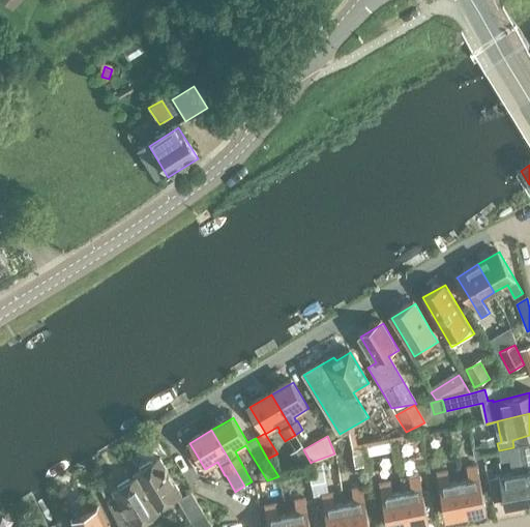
[(494,438),(480,441),(481,447),(483,456),(497,452),(494,438)]
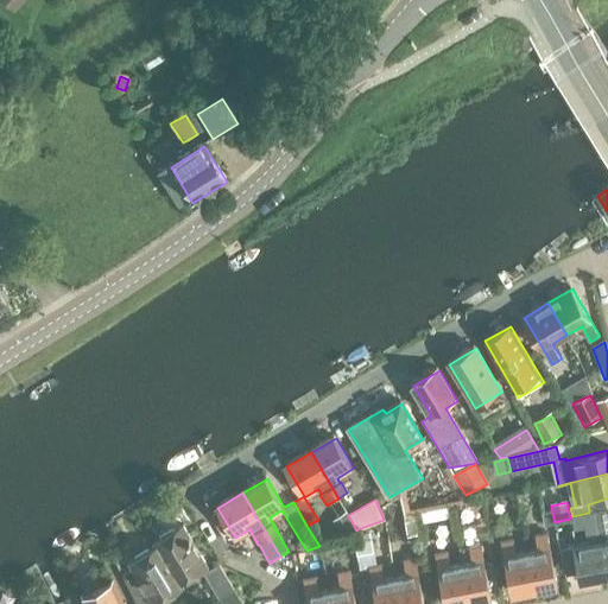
[(607,508),(607,509),(596,512),(607,573),(607,508)]
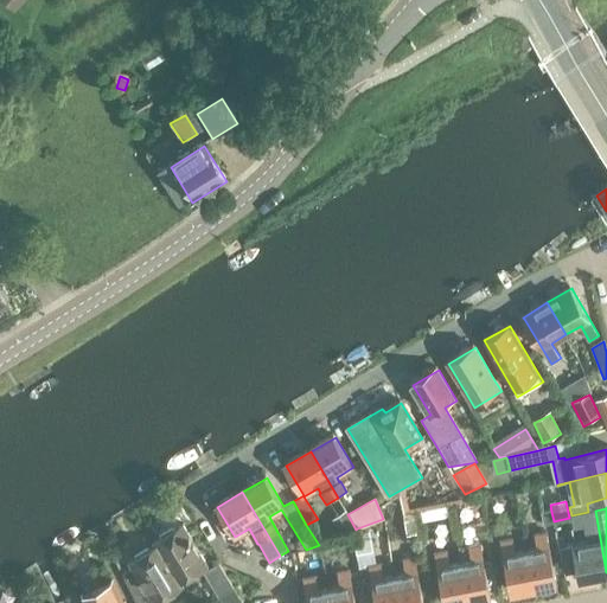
[(449,518),(448,508),(420,514),(423,524),(449,518)]
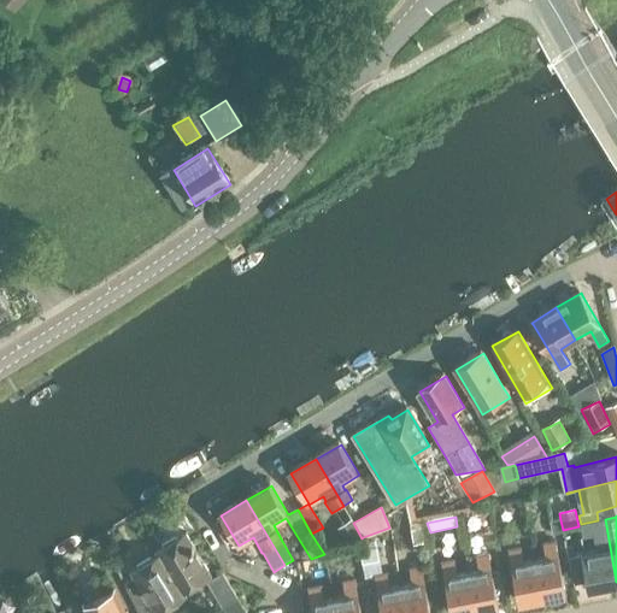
[(588,583),(591,590),(616,585),(616,582),(605,519),(598,520),(581,524),(583,538),(593,537),(597,554),(583,556),(583,558),(570,560),(575,585),(588,583)]
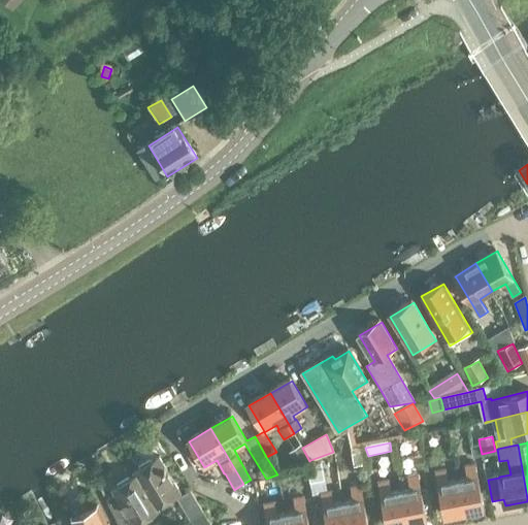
[(289,455),(297,468),(309,461),(302,448),(300,446),(289,455)]
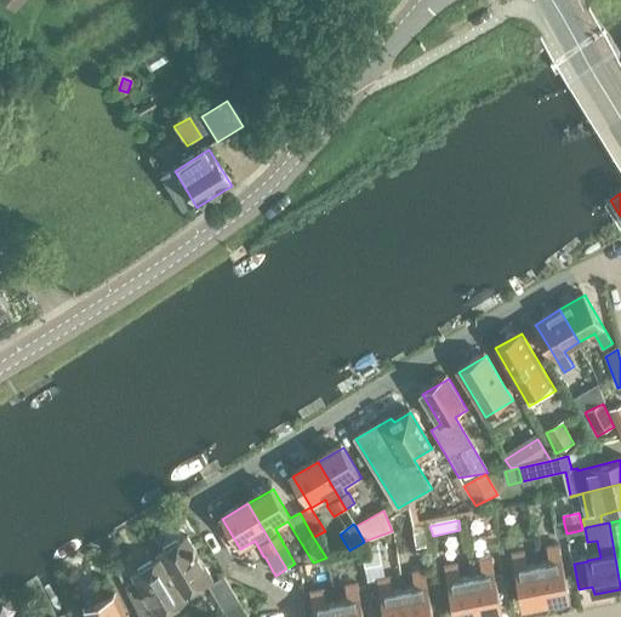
[(568,537),(567,533),(564,524),(553,526),(556,540),(568,537)]
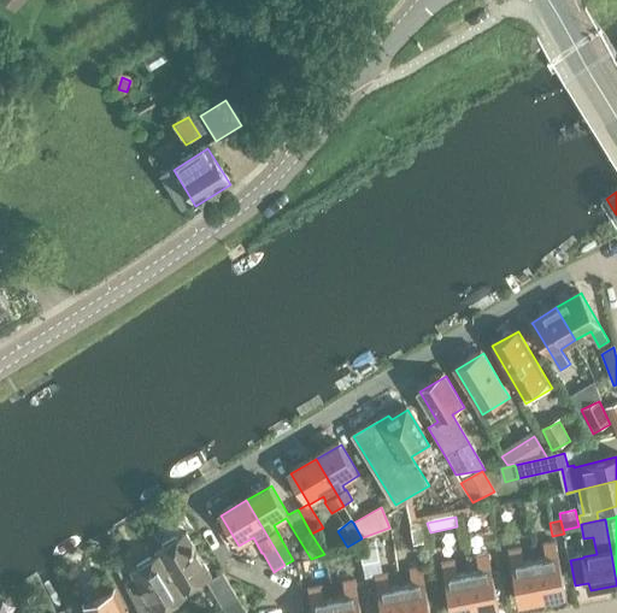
[(422,523),(410,525),(413,547),(425,544),(422,523)]
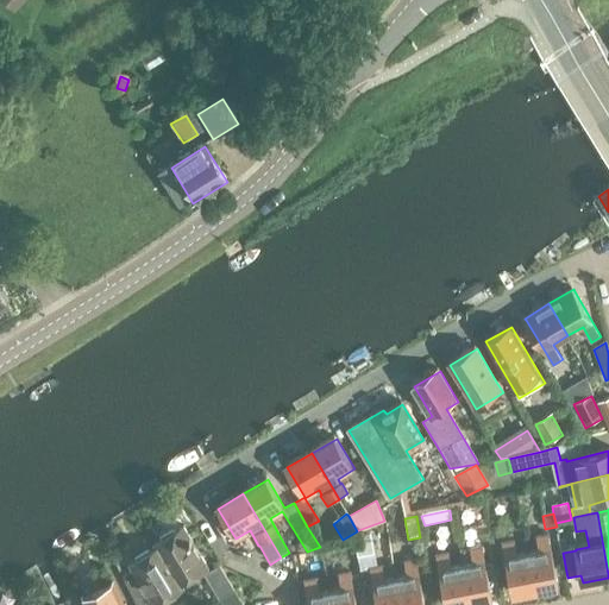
[(227,542),(233,540),(221,520),(215,523),(227,542)]
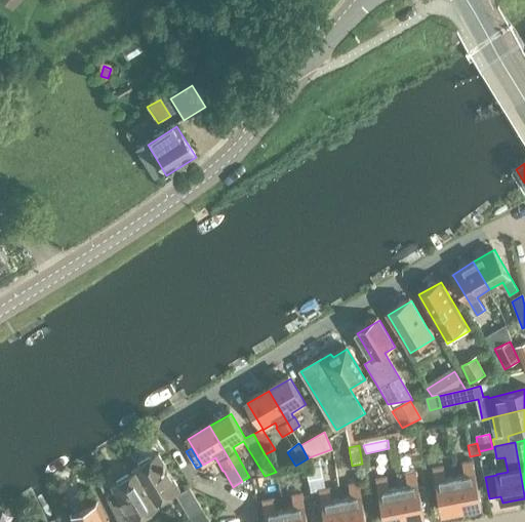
[(433,453),(421,455),(423,466),(435,464),(433,453)]
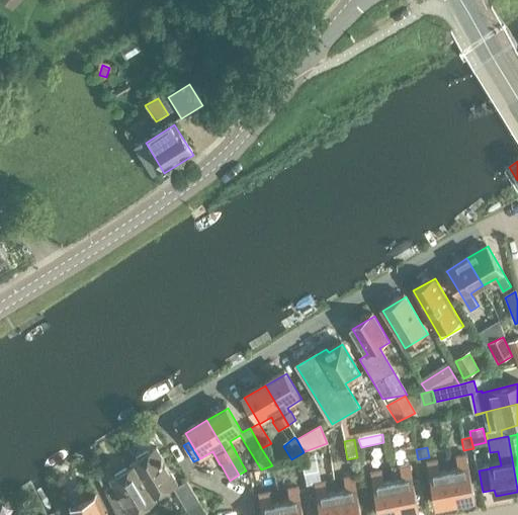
[(156,448),(132,463),(134,466),(135,466),(153,498),(154,497),(172,486),(186,510),(199,503),(187,482),(178,487),(176,484),(177,484),(156,448)]
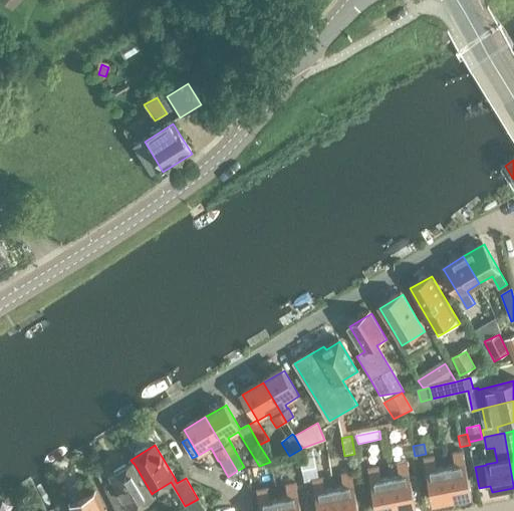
[(404,458),(414,456),(412,447),(402,448),(404,458)]
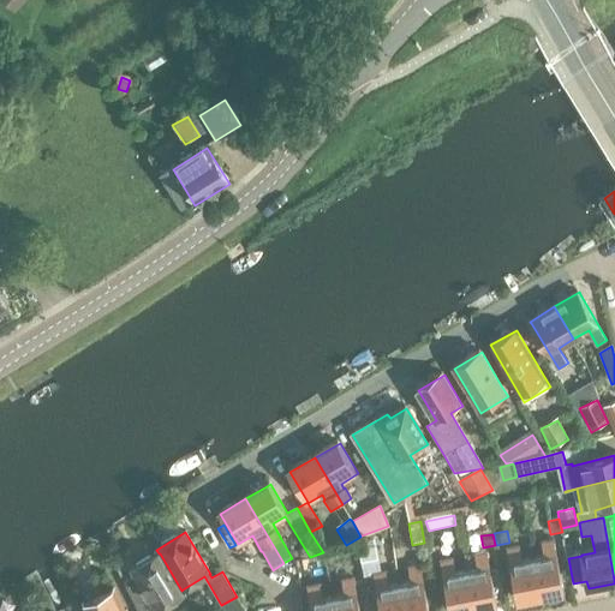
[(375,540),(358,544),(362,564),(378,561),(375,540)]
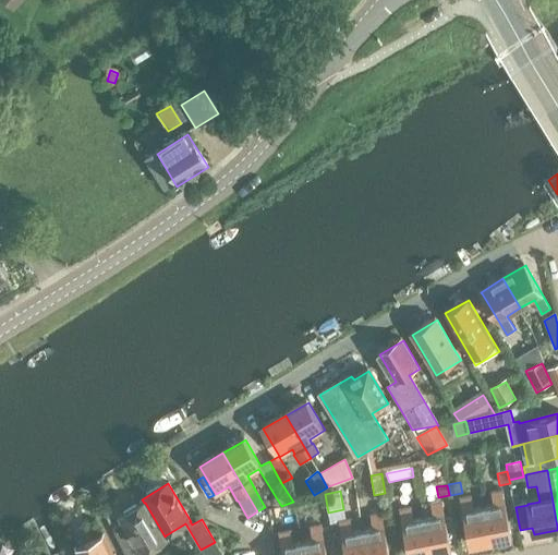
[(496,507),(484,509),(490,543),(512,539),(504,493),(493,494),(496,507)]
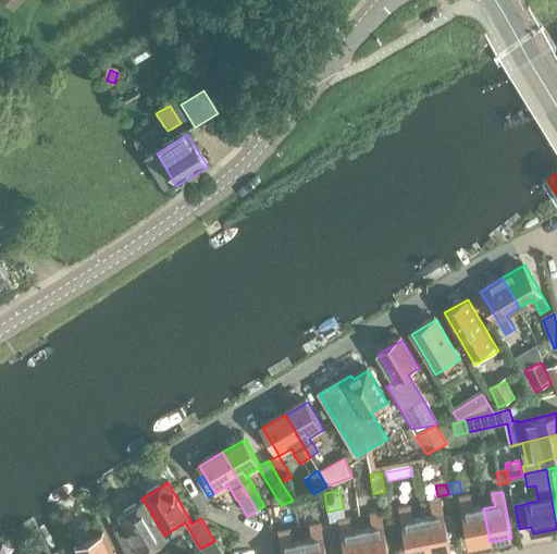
[(470,545),(490,542),(483,508),(474,511),(471,497),(461,500),(470,545)]
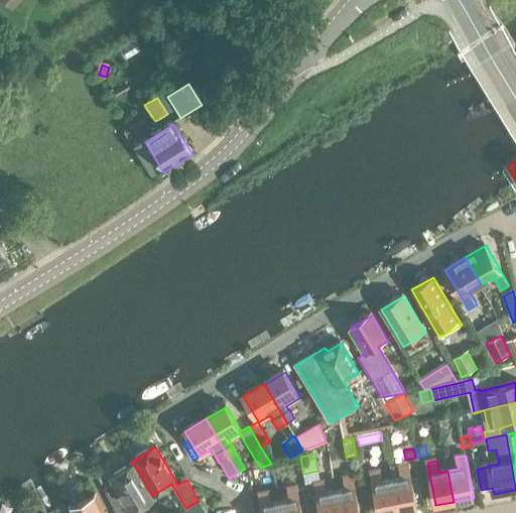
[(134,512),(155,499),(153,495),(152,496),(134,465),(133,465),(110,479),(113,484),(104,489),(115,512),(134,512)]
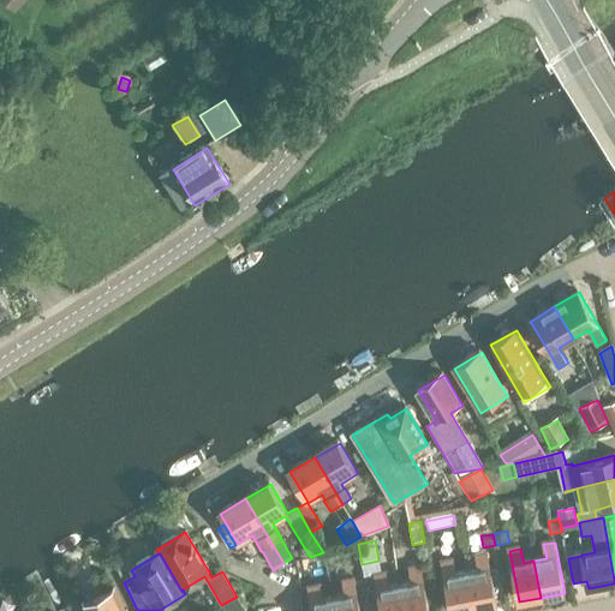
[(478,571),(469,573),(476,610),(497,606),(488,555),(476,557),(478,571)]
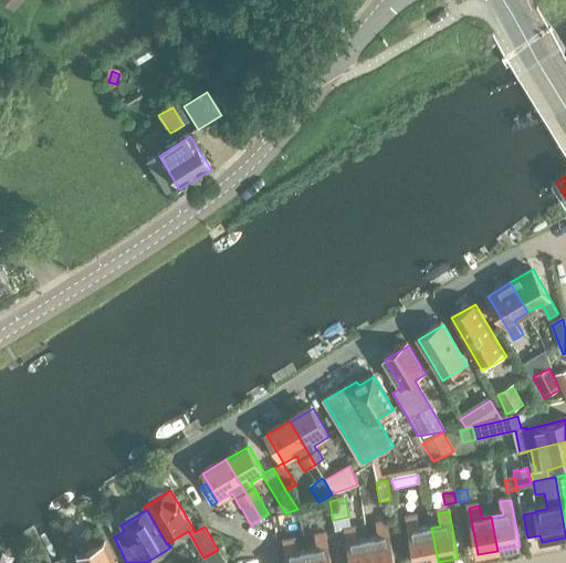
[(438,562),(431,528),(420,530),(418,518),(407,520),(413,562),(438,562)]
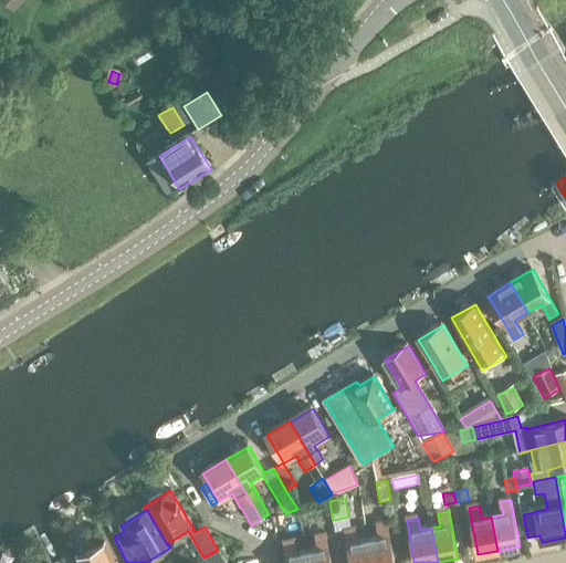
[(379,538),(369,540),(373,562),(395,562),(388,523),(377,525),(379,538)]
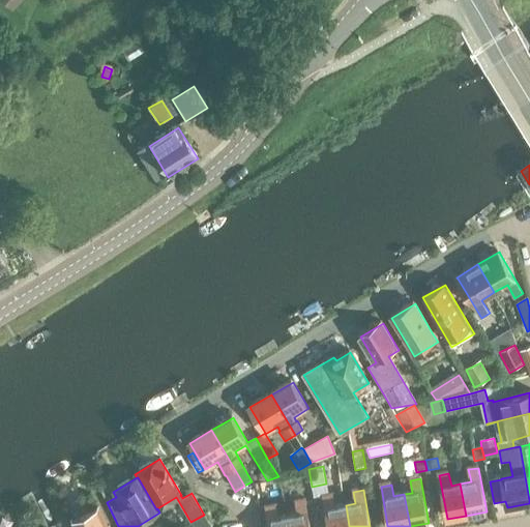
[(349,526),(346,505),(335,507),(333,495),(323,497),(328,526),(349,526)]
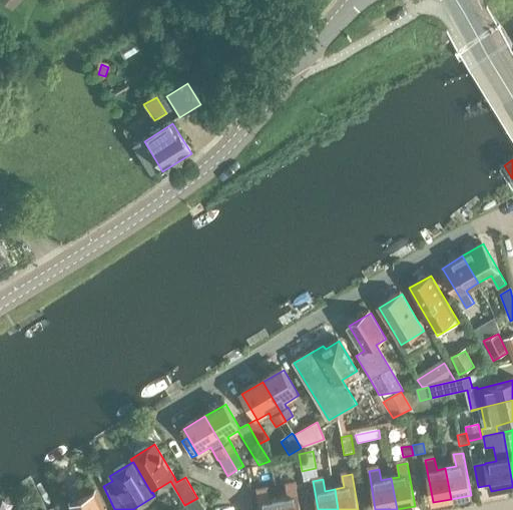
[(289,497),(279,499),(281,509),(300,509),(296,484),(287,486),(289,497)]
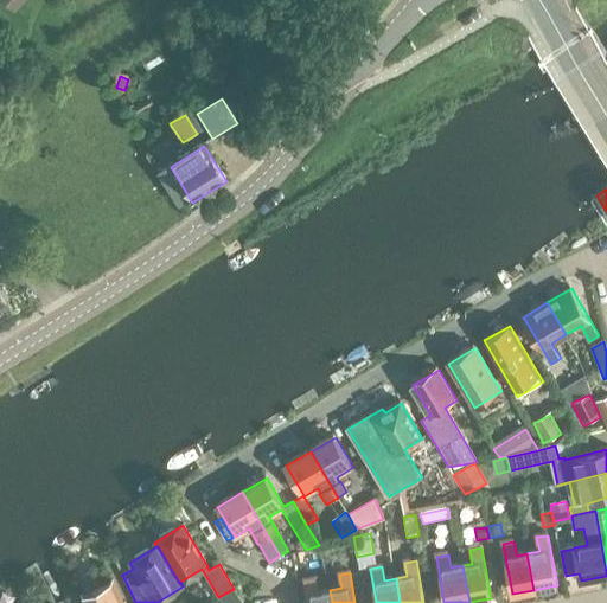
[(332,602),(330,590),(319,592),(317,579),(305,582),(308,602),(332,602)]
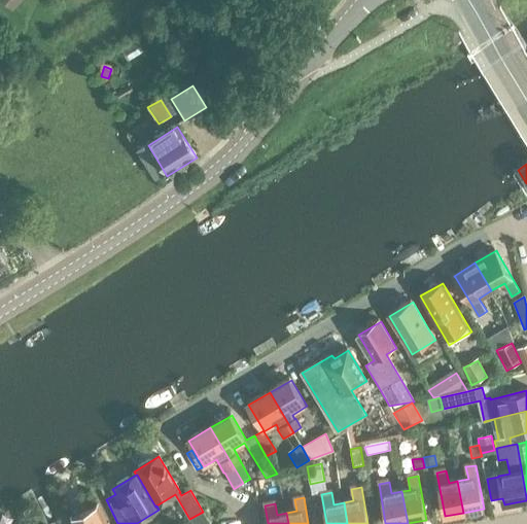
[(107,523),(98,504),(72,517),(75,523),(107,523)]
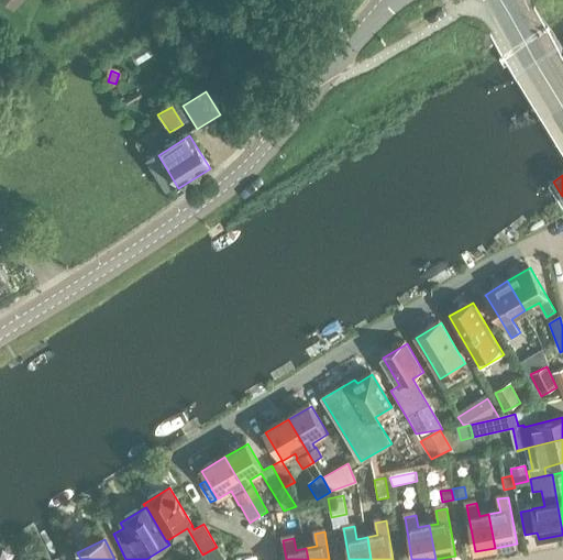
[(224,559),(217,547),(202,555),(206,559),(224,559)]
